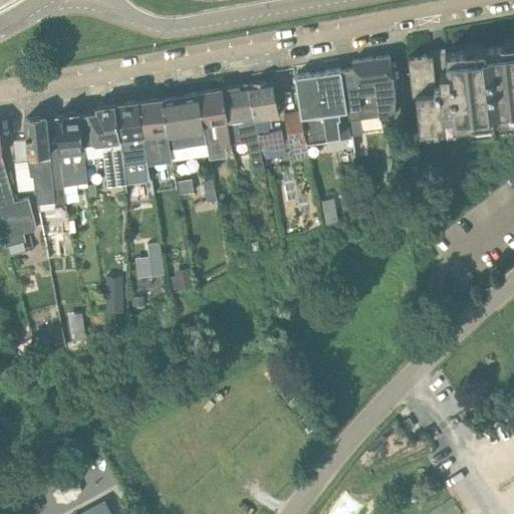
[(416,93),(420,127),(427,126),(426,123),(442,122),(442,124),(444,124),(443,113),(452,112),(453,120),(513,113),(513,40),(504,42),(504,45),(484,48),(483,44),(449,48),(449,52),(445,52),(445,55),(433,56),(432,54),(431,54),(431,50),(413,52),(414,56),(408,57),(412,93),(416,93)]
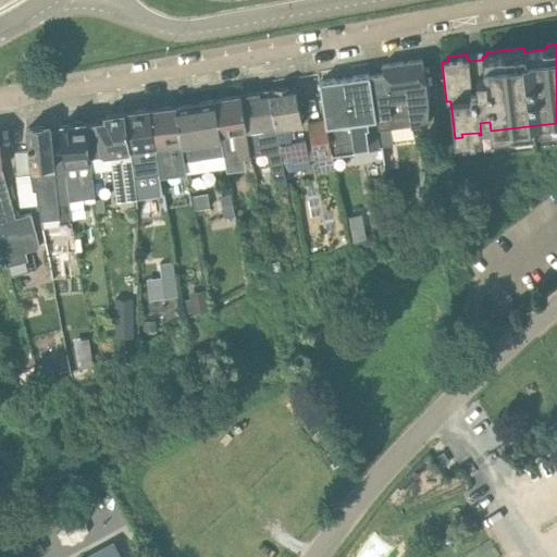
[(369,75),(367,75),(374,119),(375,119),(378,131),(428,123),(426,84),(422,60),(382,65),(383,73),(369,75)]
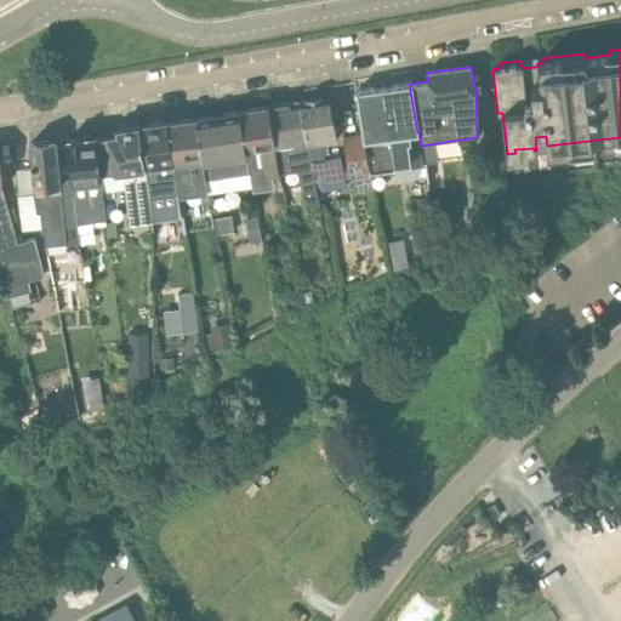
[(409,84),(383,87),(397,167),(410,165),(408,141),(410,141),(409,134),(417,132),(409,84)]
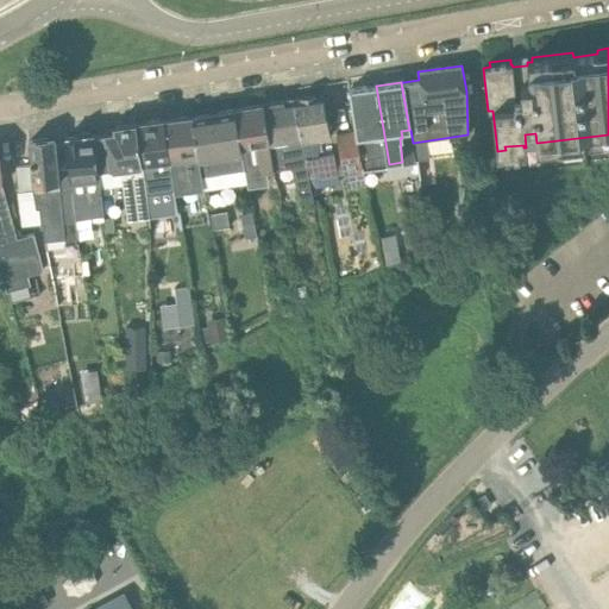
[(389,164),(376,86),(349,90),(356,133),(363,169),(389,164)]
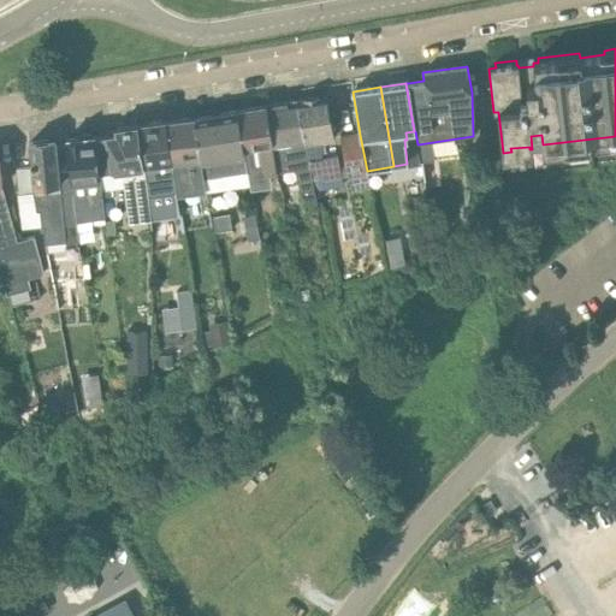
[(319,141),(332,138),(326,95),(296,100),(314,191),(342,188),(337,157),(321,160),(319,141)]
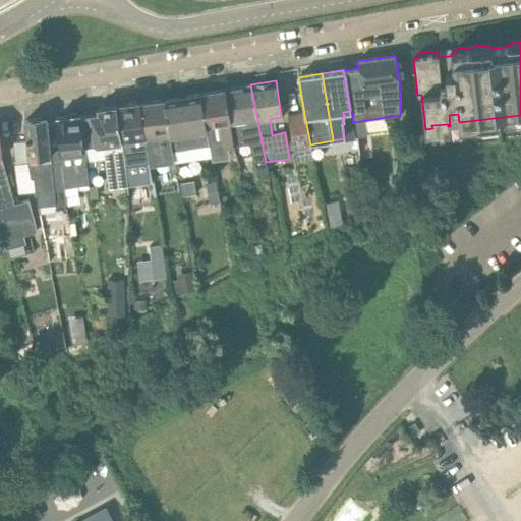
[(268,174),(266,162),(250,84),(224,90),(233,143),(234,145),(251,141),(256,176),(268,174)]
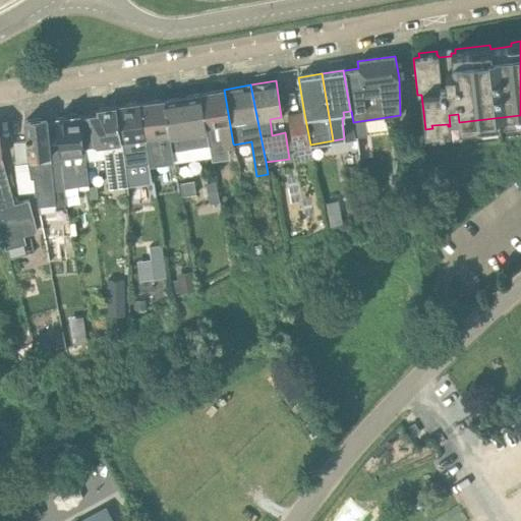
[(234,145),(233,143),(224,90),(198,94),(204,128),(206,137),(207,146),(210,145),(212,163),(230,161),(227,146),(234,145)]
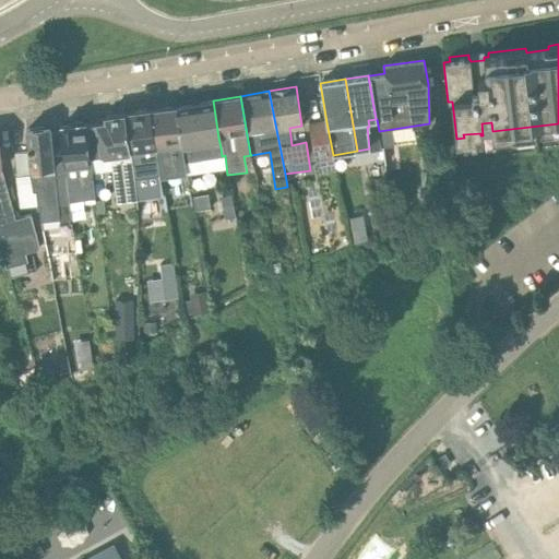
[(180,141),(180,145),(182,145),(186,162),(222,156),(221,147),(218,138),(213,100),(175,107),(180,141)]
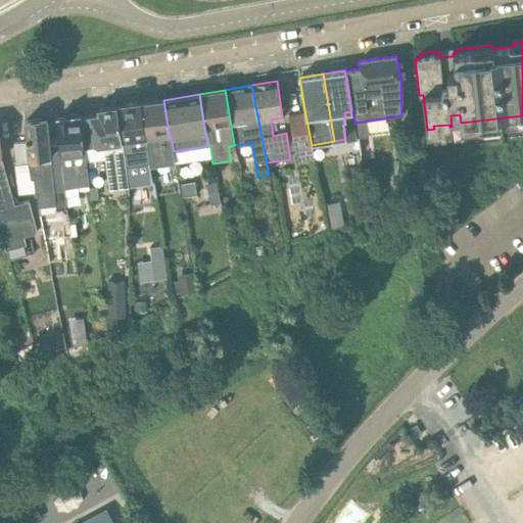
[(140,103),(138,103),(138,100),(126,102),(126,105),(115,106),(130,188),(152,184),(150,169),(149,164),(140,103)]
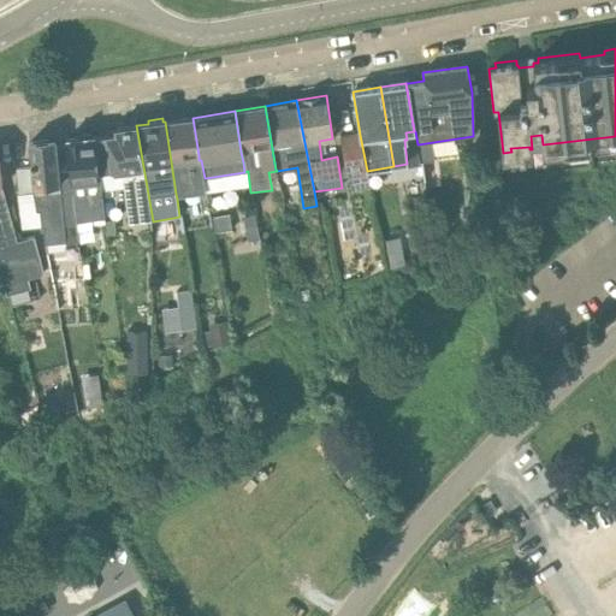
[(193,118),(189,118),(187,118),(183,118),(181,120),(176,120),(175,119),(165,122),(176,194),(177,199),(206,194),(199,160),(199,155),(193,118)]
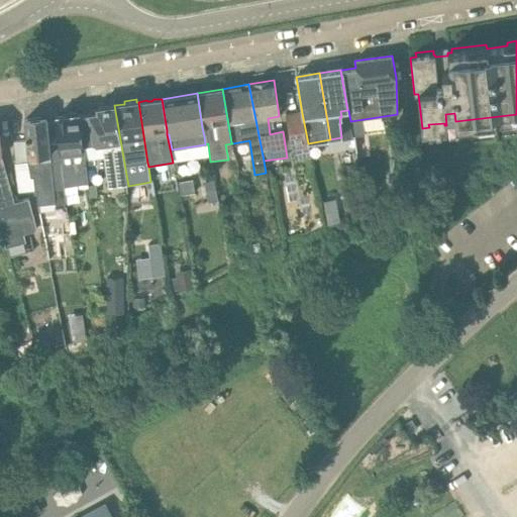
[(108,189),(128,186),(114,105),(97,108),(97,112),(80,115),(85,149),(102,146),(108,189)]
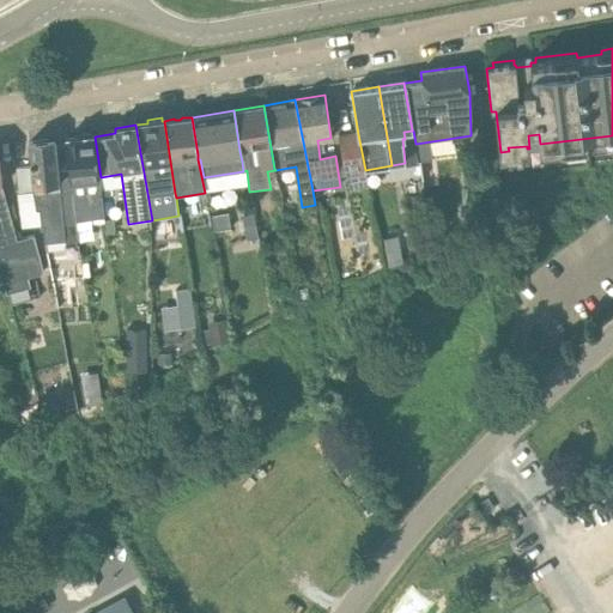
[(101,177),(95,137),(93,131),(76,132),(77,138),(66,139),(67,145),(76,220),(104,217),(98,177),(101,177)]
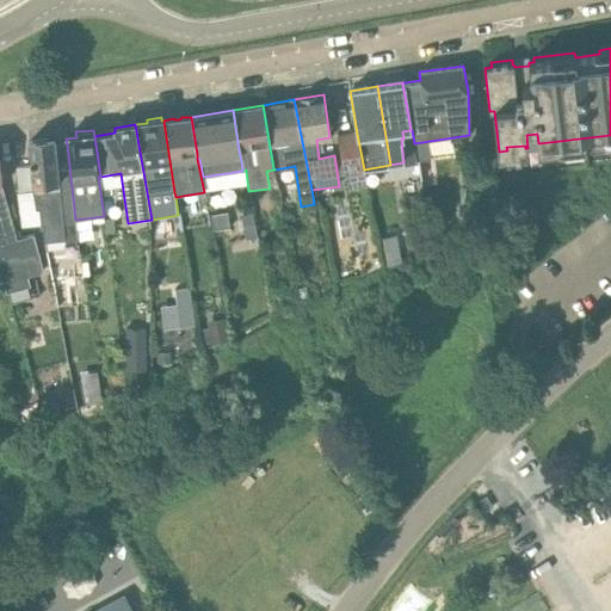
[(349,190),(368,186),(364,170),(357,134),(339,139),(349,190)]
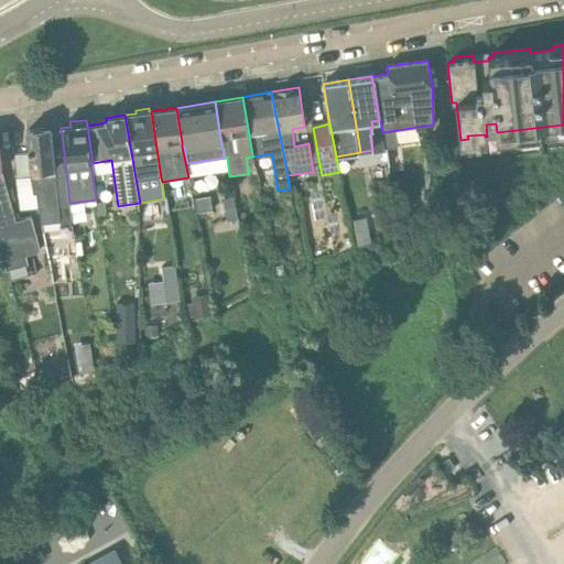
[(62,133),(51,134),(51,129),(26,131),(29,153),(33,179),(31,179),(33,194),(35,194),(38,212),(40,212),(41,224),(60,221),(61,227),(71,226),(69,220),(72,220),(69,203),(62,133)]
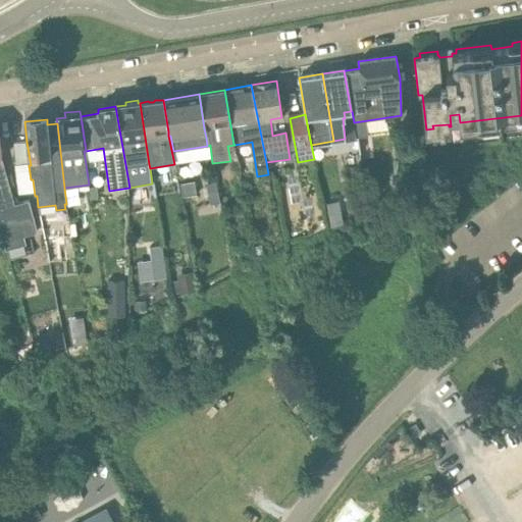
[(16,167),(29,165),(31,165),(27,142),(14,144),(16,167)]
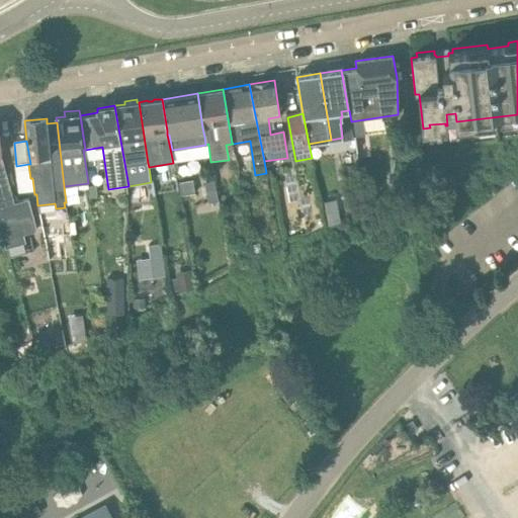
[(0,199),(13,196),(6,171),(2,157),(0,143),(0,199)]
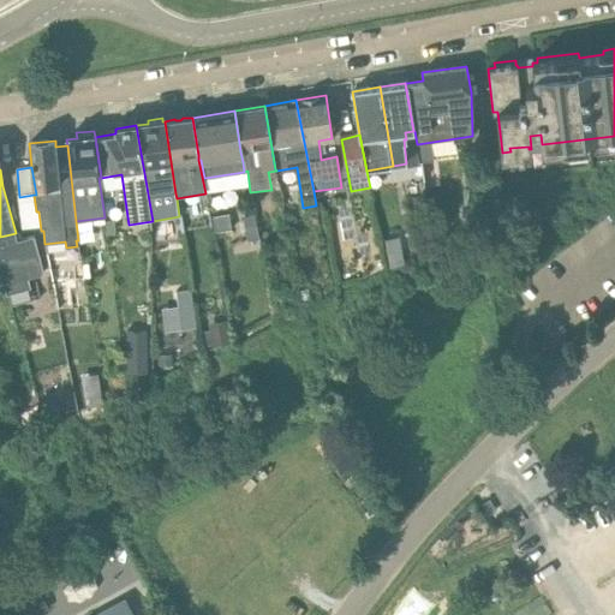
[(16,233),(0,237),(0,262),(4,275),(3,276),(7,294),(31,287),(29,279),(45,274),(33,237),(18,240),(16,233)]
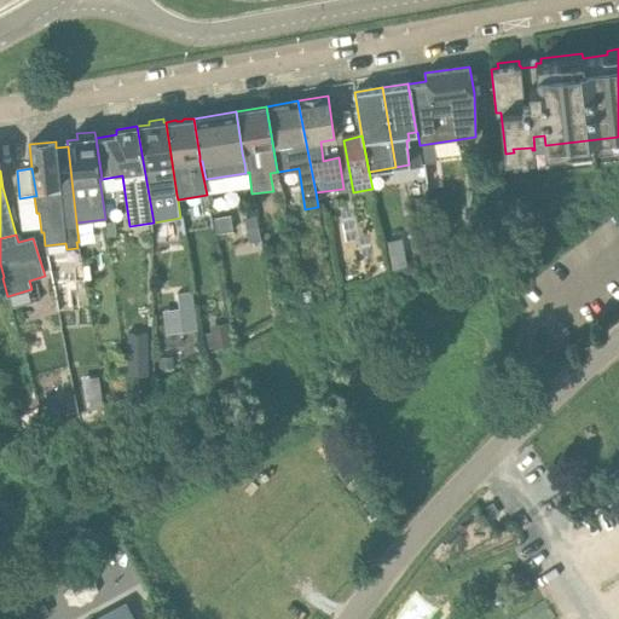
[(403,238),(387,241),(391,260),(405,258),(403,238)]
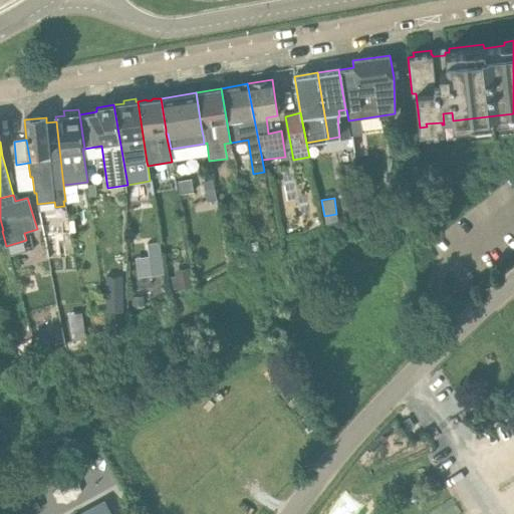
[(149,256),(136,258),(138,278),(165,274),(160,242),(147,244),(149,256)]
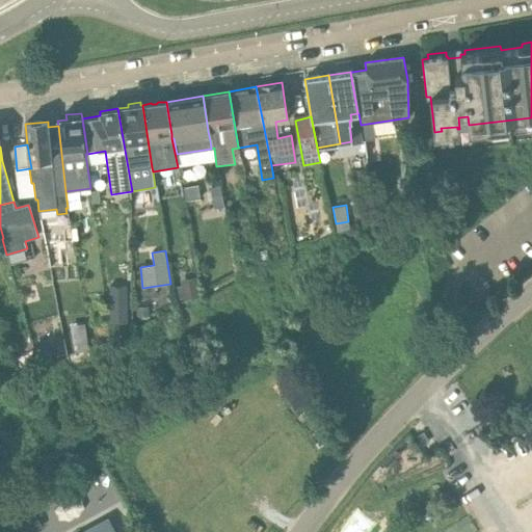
[(181,293),(198,291),(196,274),(179,276),(181,293)]
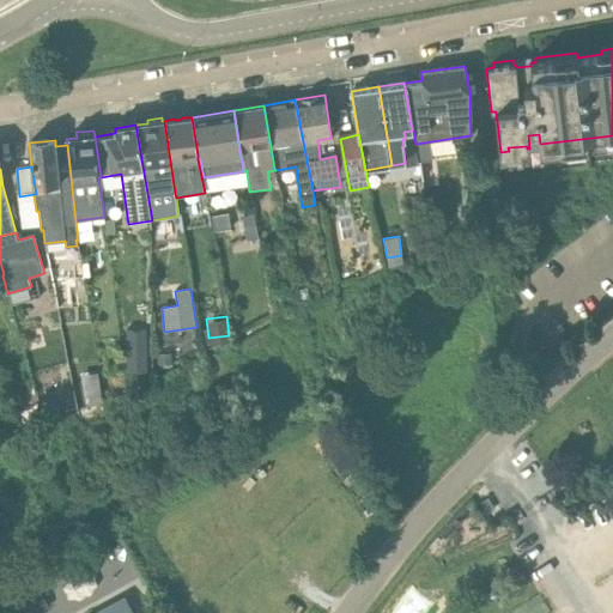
[(126,331),(126,372),(144,372),(144,331),(126,331)]
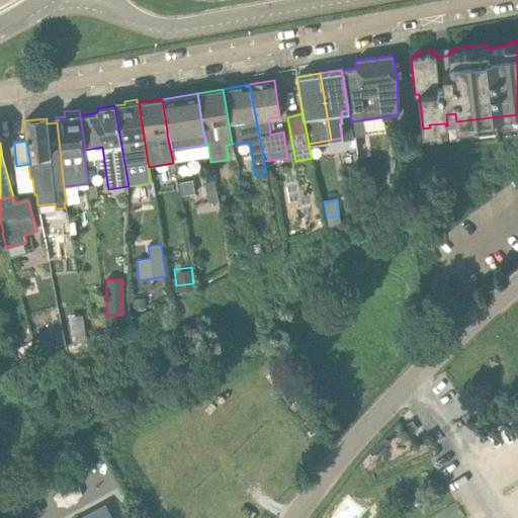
[(76,472),(91,502),(120,488),(105,457),(76,472)]
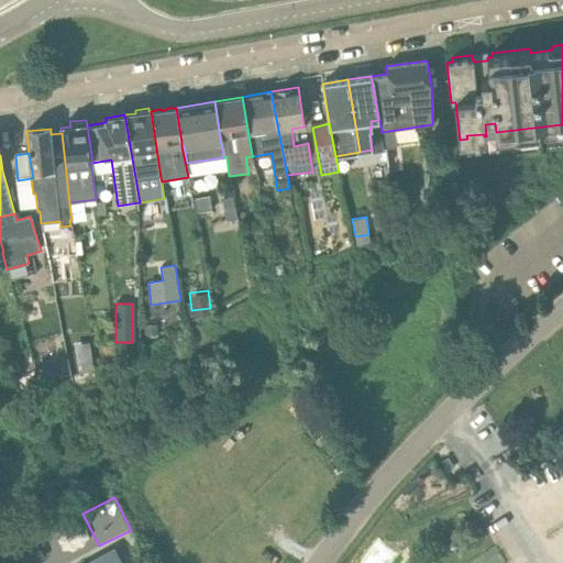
[(121,562),(114,548),(86,562),(121,562)]
